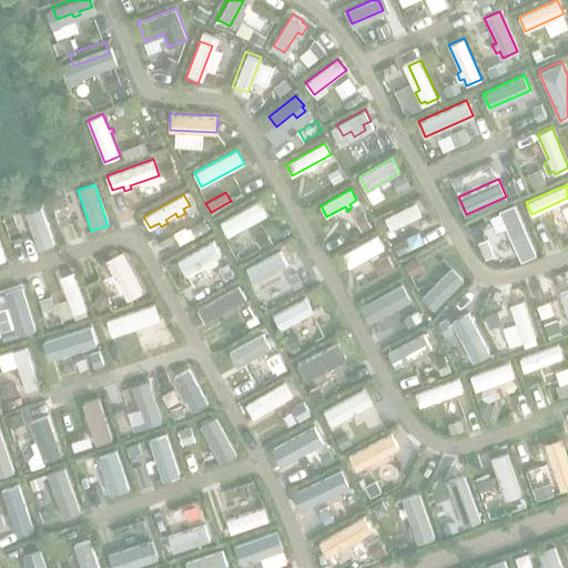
[(259,199),(220,220),(227,233),(265,212),(259,199)]
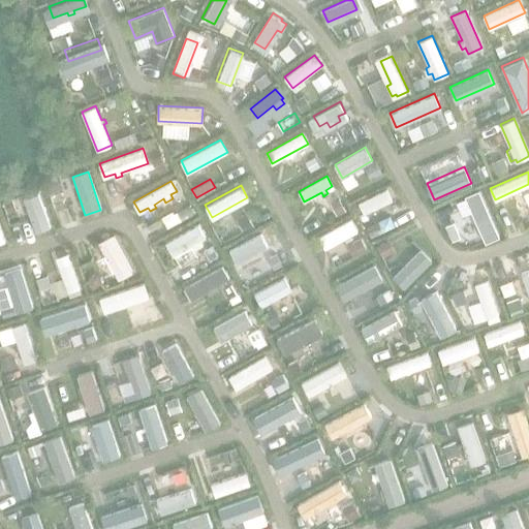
[(386,188),(359,201),(364,213),(381,205),(383,209),(392,205),(390,200),(392,199),(386,188)]
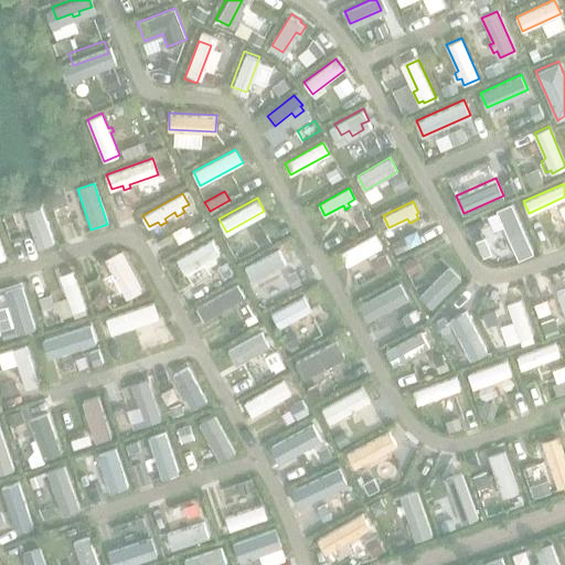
[(533,252),(511,202),(497,209),(519,258),(533,252)]
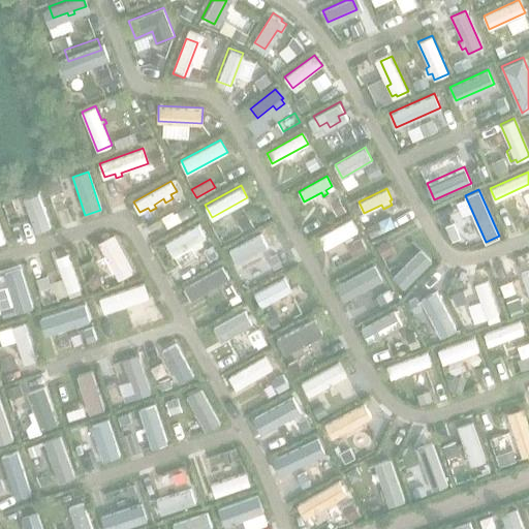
[(50,226),(37,193),(23,198),(35,232),(50,226)]
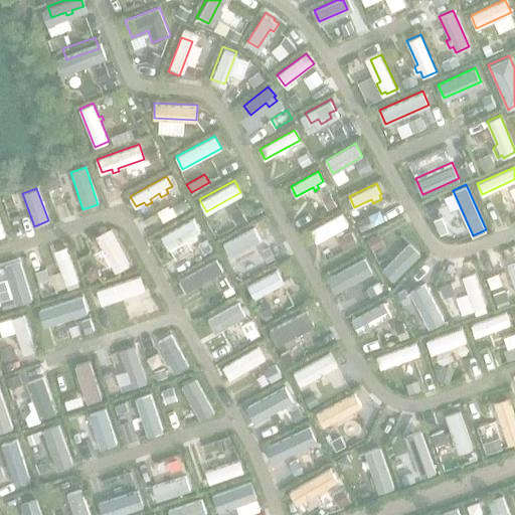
[(348,224),(341,213),(310,230),(317,241),(348,224)]
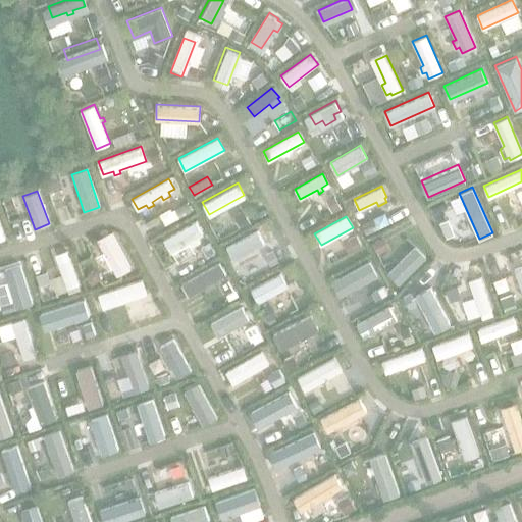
[(196,220),(164,239),(171,252),(190,242),(192,246),(201,241),(198,237),(203,233),(196,220)]
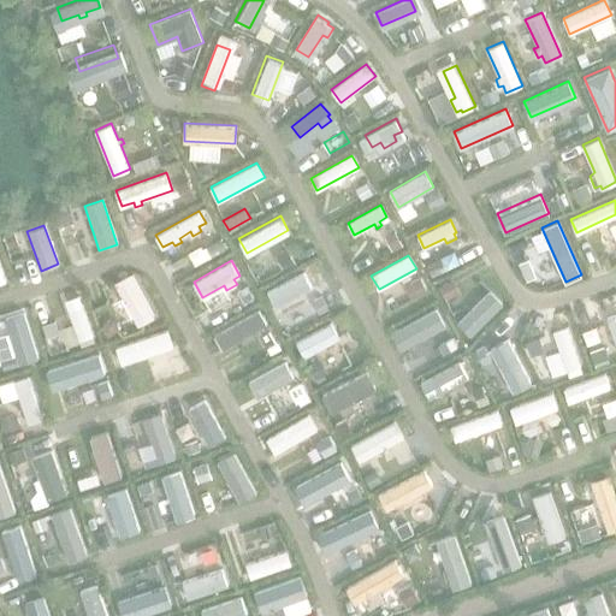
[(276,304),(312,285),(302,270),(267,289),(276,304)]
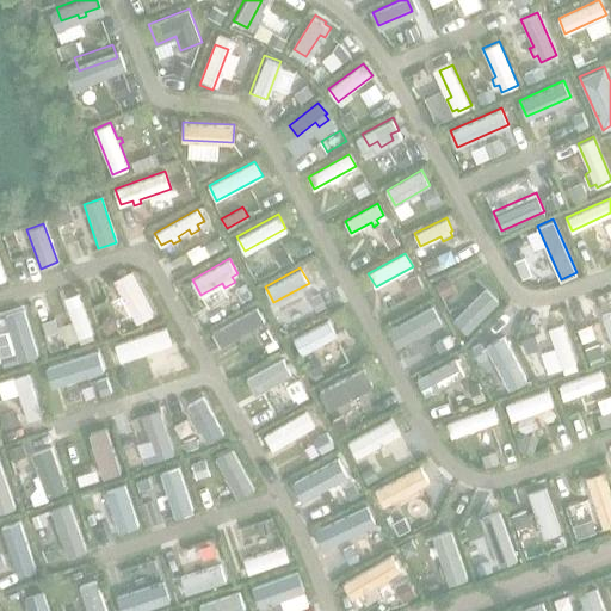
[(153,316),(129,273),(112,282),(135,325),(153,316)]
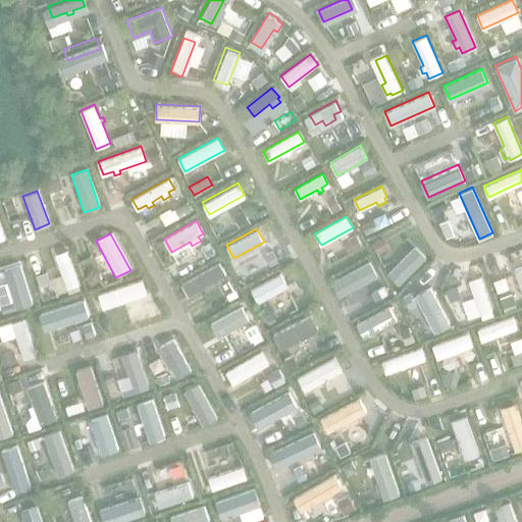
[(417,245),(388,273),(400,283),(427,255),(417,245)]
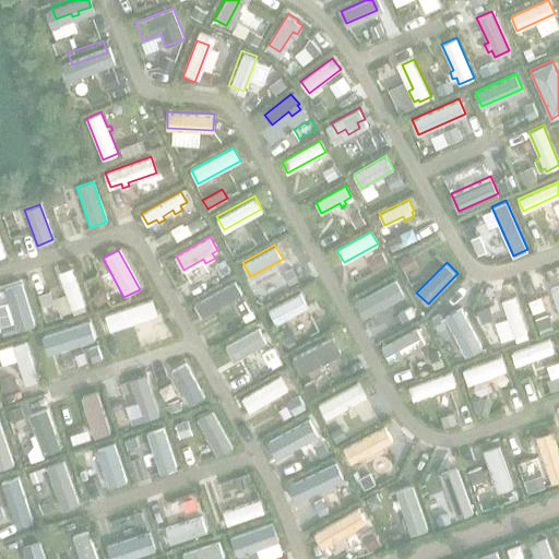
[(85,311),(70,270),(57,274),(72,317),(85,311)]
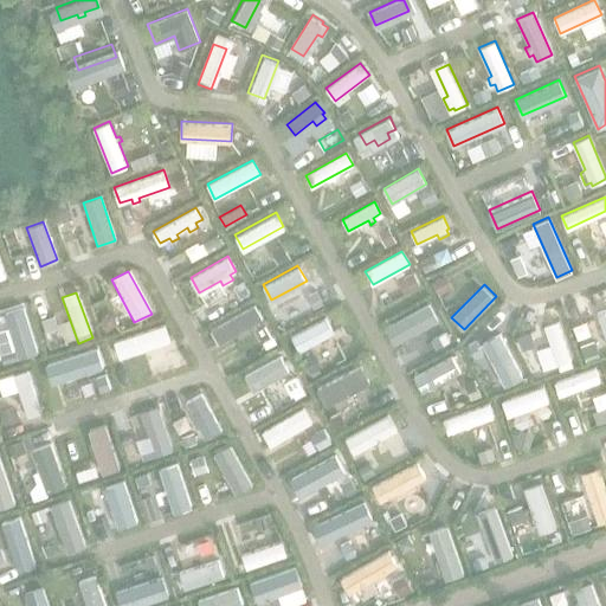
[(434,314),(429,301),(397,318),(403,331),(434,314)]
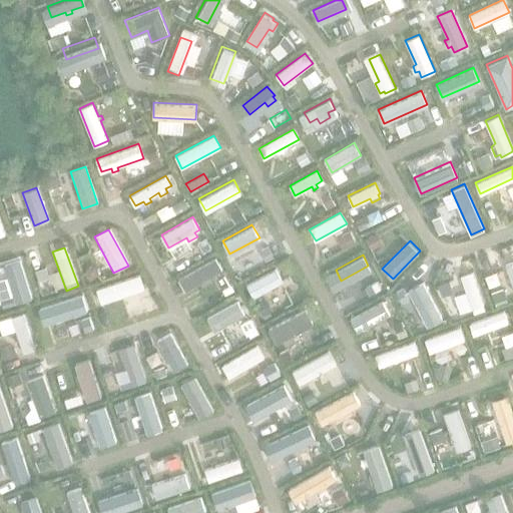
[(184,290),(221,270),(215,258),(178,279),(184,290)]
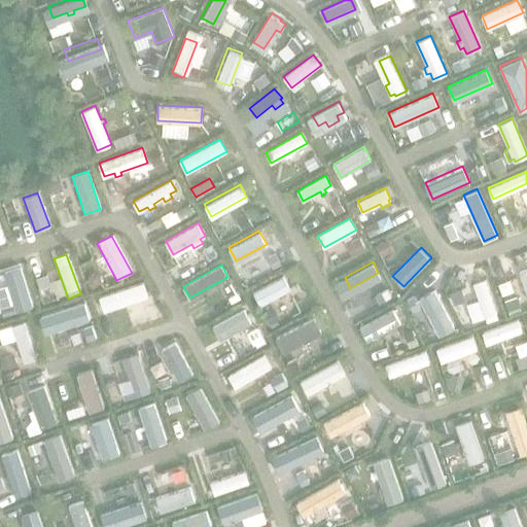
[(32,307),(19,269),(2,274),(15,313),(32,307)]
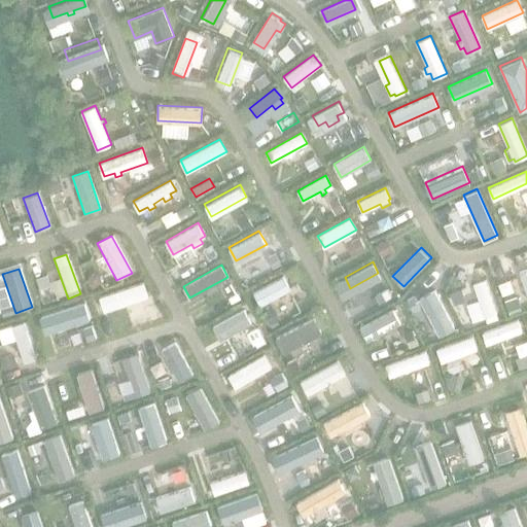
[(260,305),(290,289),(283,276),(253,291),(260,305)]
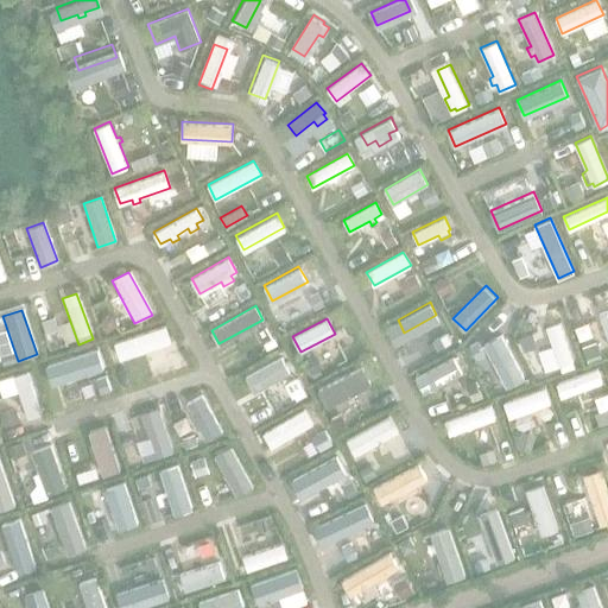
[(577,360),(563,320),(550,324),(558,348),(552,349),(556,360),(561,359),(563,365),(577,360)]
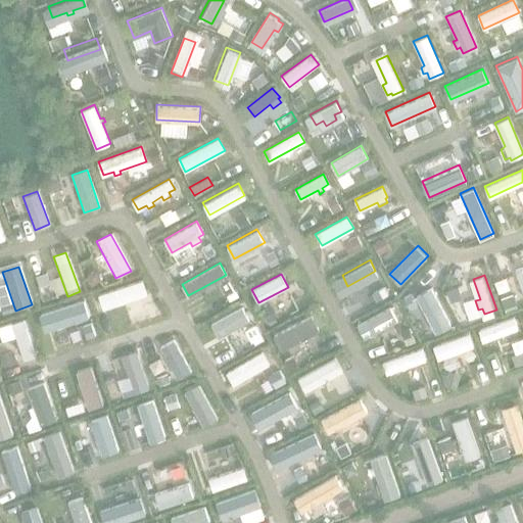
[(140,282),(97,296),(101,311),(145,296),(140,282)]
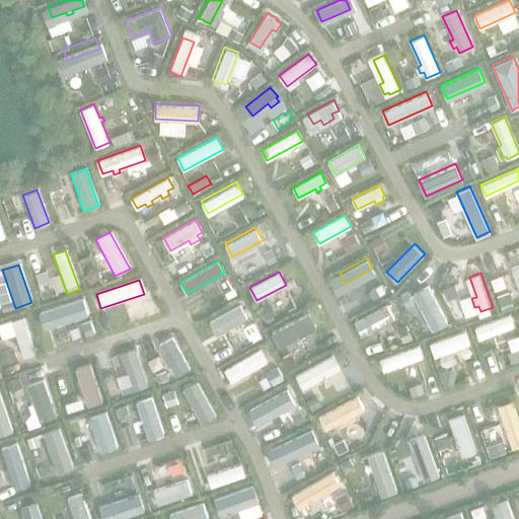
[(418,303),(422,310),(426,311),(427,311),(436,327),(449,320),(432,288),(418,295),(421,301),(418,303)]
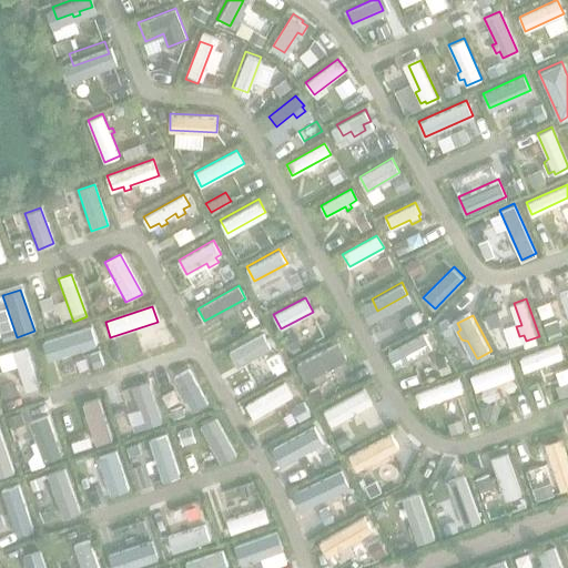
[(48,359),(97,345),(91,326),(42,342),(48,359)]
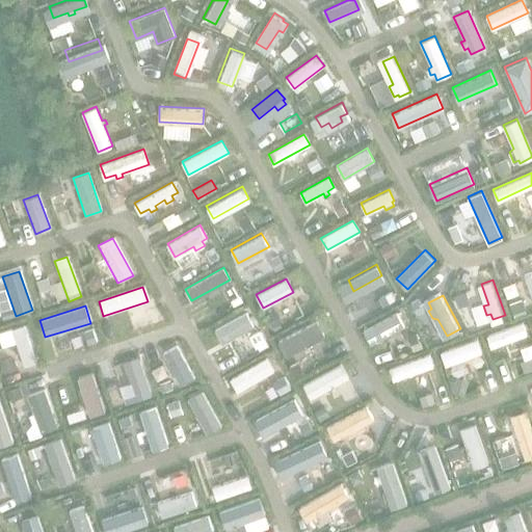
[(153,309),(140,313),(144,325),(157,321),(153,309)]
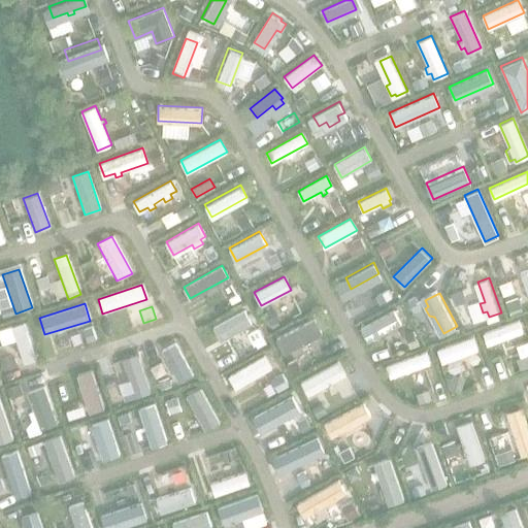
[(394,309),(362,326),(368,337),(383,329),(388,336),(398,331),(398,329),(403,326),(400,320),(399,320),(397,316),(400,314),(397,307),(394,309)]
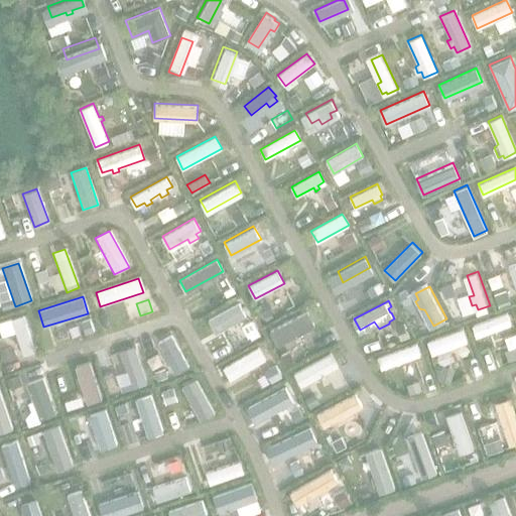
[(216,333),(246,315),(239,303),(209,319),(216,333)]
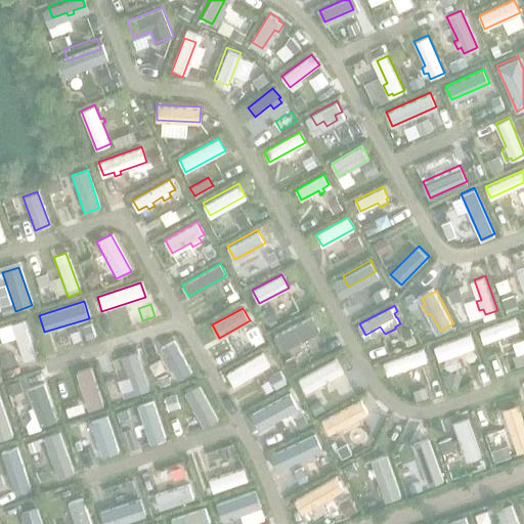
[(282,349),(319,329),(312,314),(274,334),(282,349)]
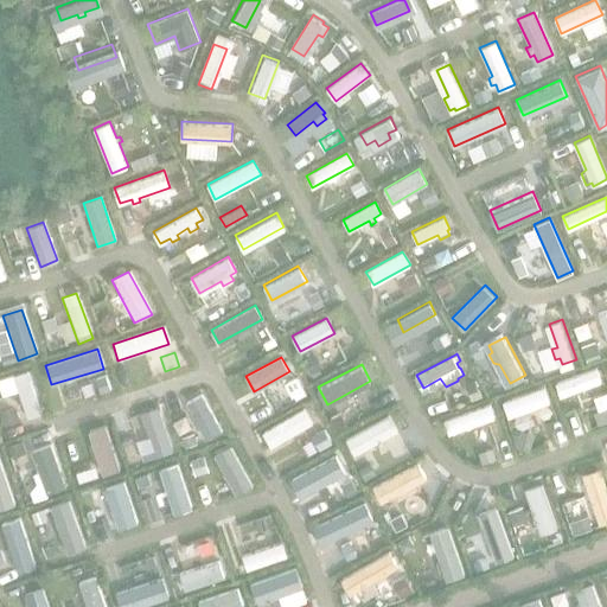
[(600,379),(595,366),(561,379),(567,394),(581,388),(583,394),(596,389),(594,383),(600,379)]
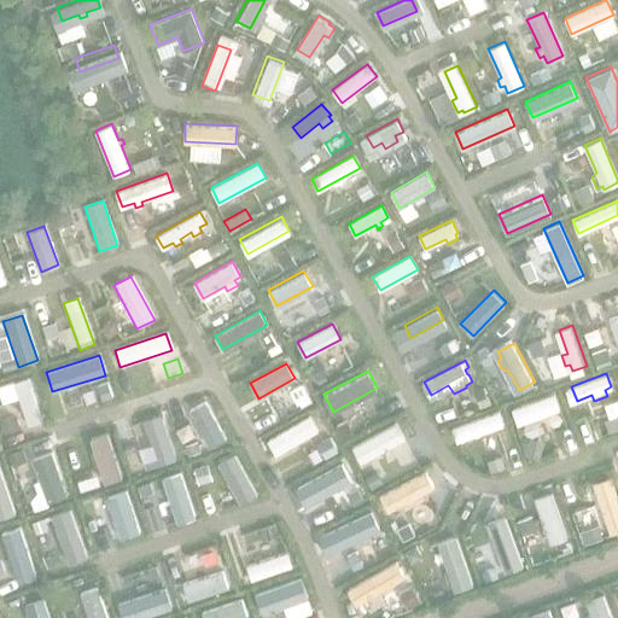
[(41,423),(27,378),(15,383),(28,426),(41,423)]
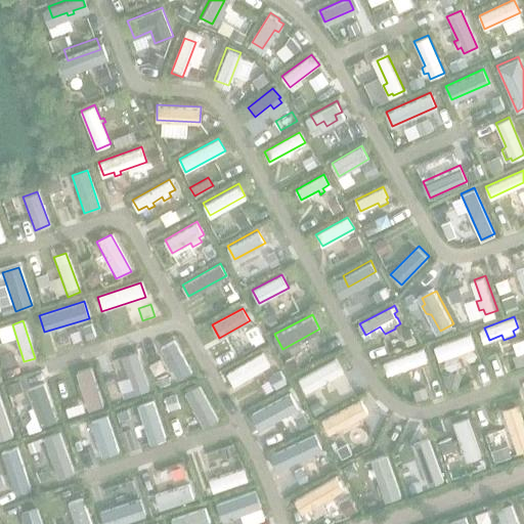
[(256,345),(265,341),(256,324),(246,330),(252,342),(254,341),(256,345)]
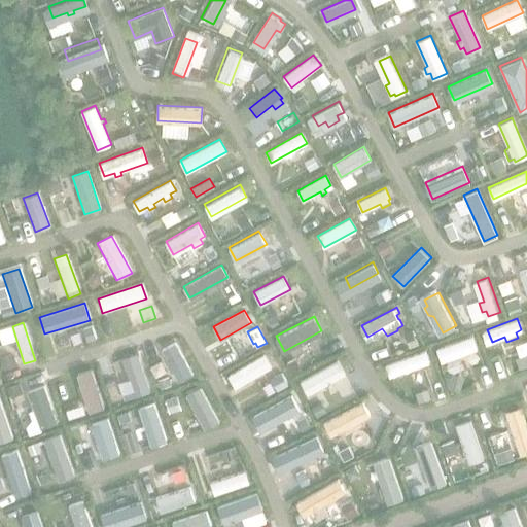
[(442,361),(478,349),(472,336),(436,348),(442,361)]
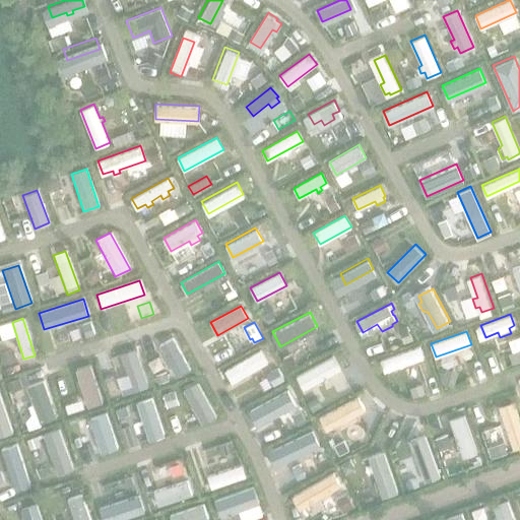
[(191,368),(174,337),(158,345),(176,377),(191,368)]
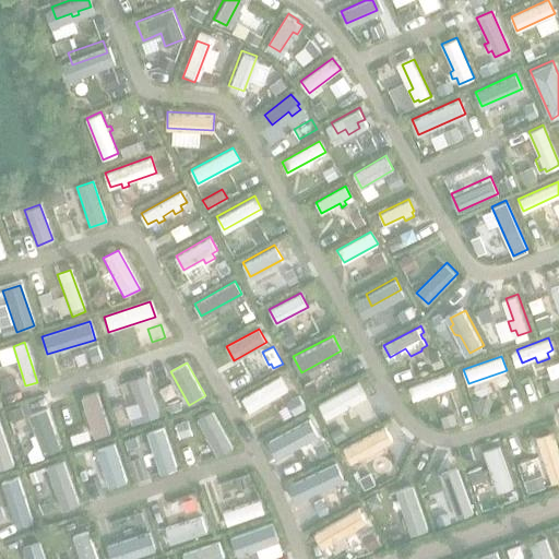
[(414,399),(454,384),(450,372),(409,387),(414,399)]
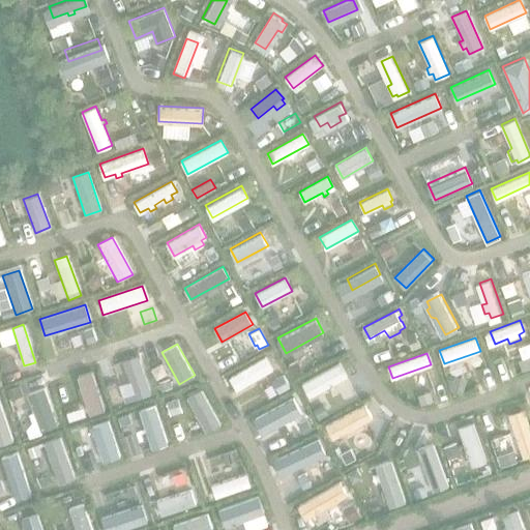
[(237,389),(272,369),(265,355),(229,377),(237,389)]
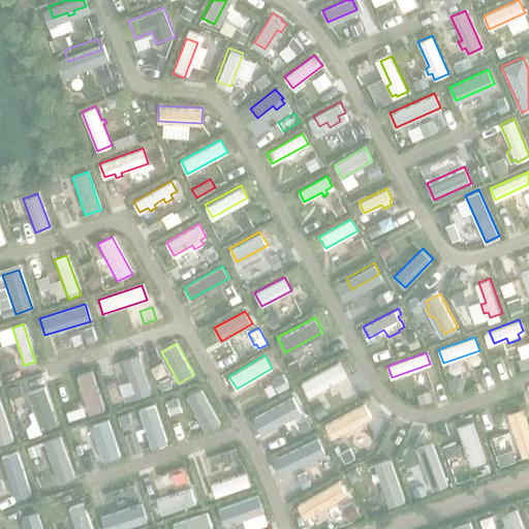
[(0,368),(2,373),(18,368),(14,360),(12,360),(10,355),(1,359),(2,362),(0,362),(0,368)]
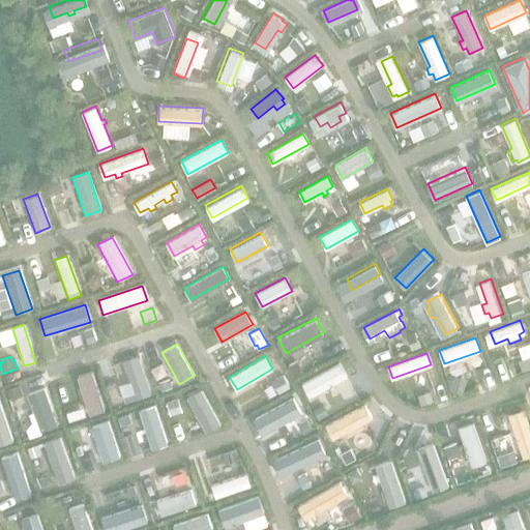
[(150,393),(139,357),(121,362),(134,400),(150,393)]
